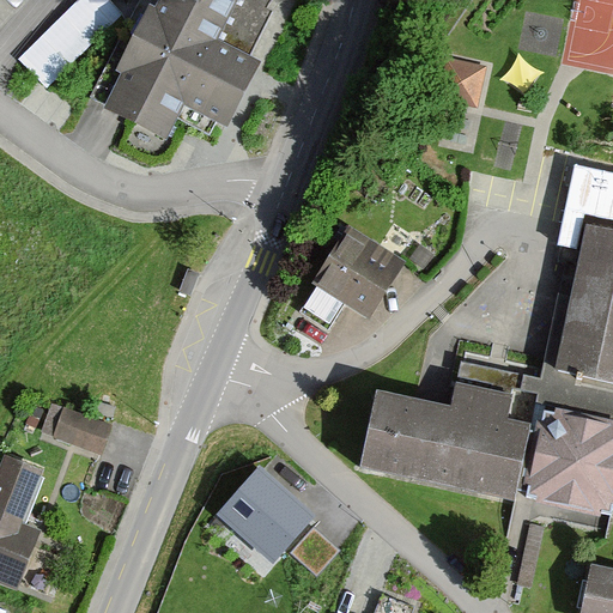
[(115,0),(76,0),(19,59),(49,87),(125,10),(115,0)]
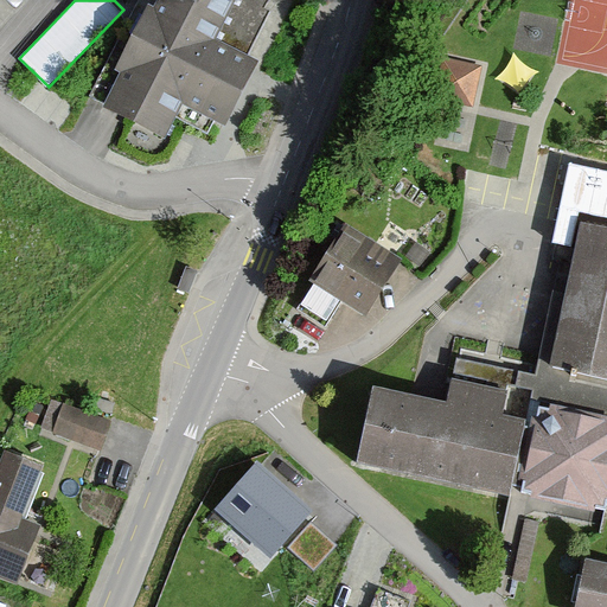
[(242,58),(269,0),(147,0),(95,108),(211,164),(259,65),(242,58)]
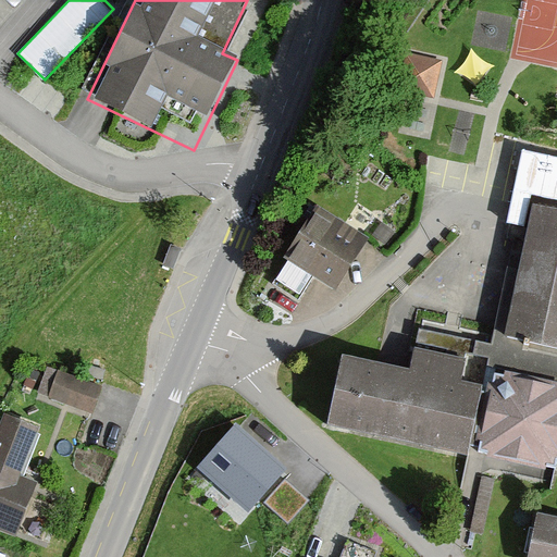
[(396,94),(434,99),(441,58),(403,52),(396,94)]
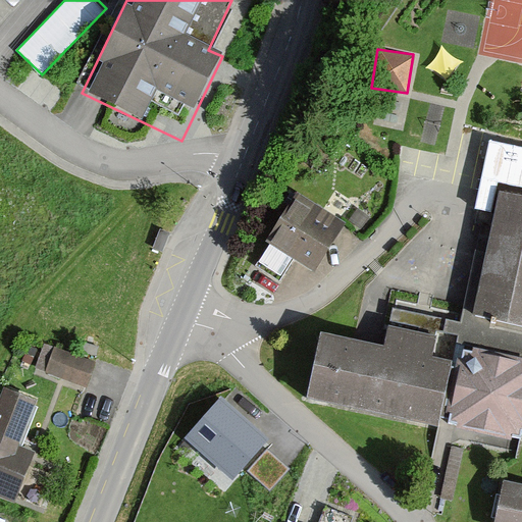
[(521,194),(497,190),(471,315),(521,325),(521,194)]
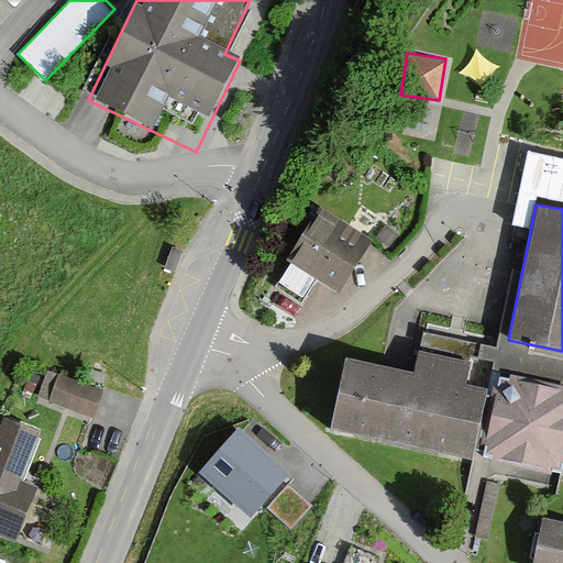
[(288,262),(338,294),(371,241),(321,210),(288,262)]
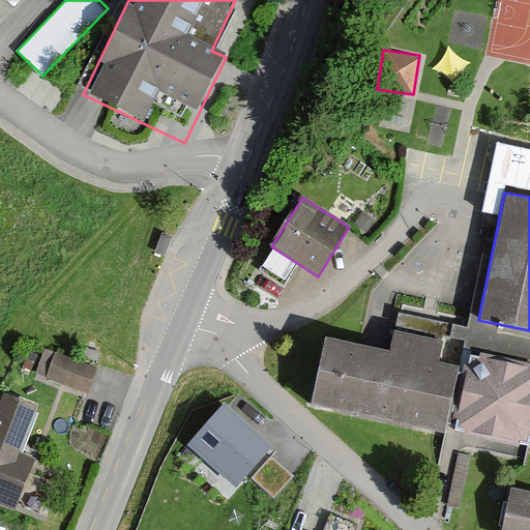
[(459,365),(322,339),(308,409),(445,435),(459,365)]
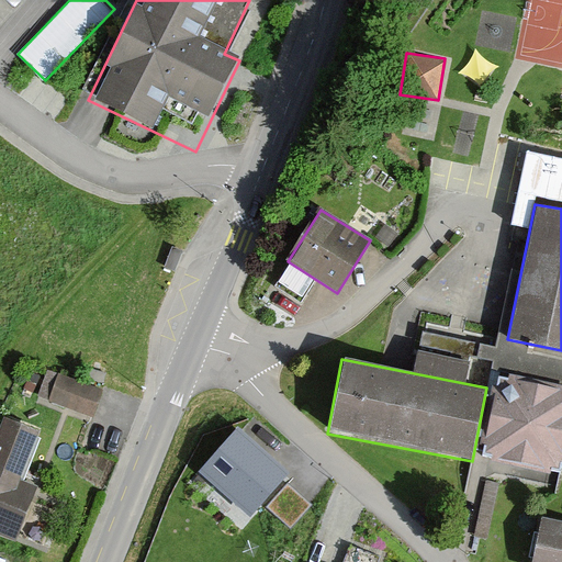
[(561,383),(498,369),(479,459),(561,476),(561,383)]
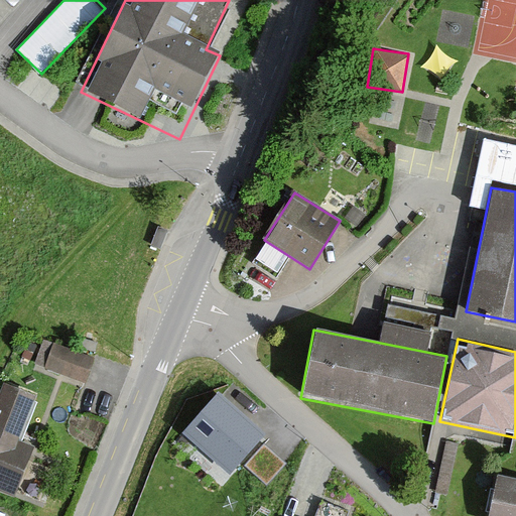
[(53,343),(42,372),(84,387),(95,359),(53,343)]
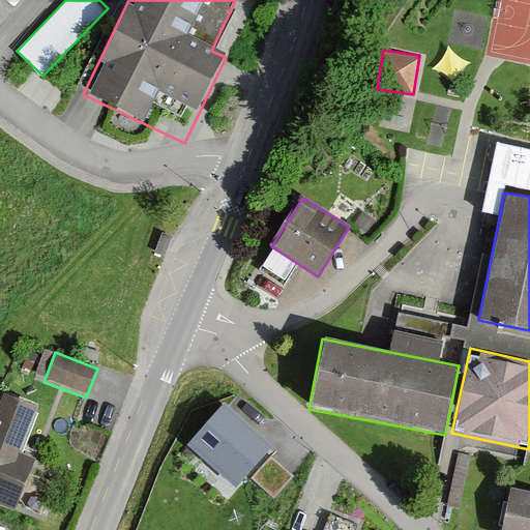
[(13,462),(34,408),(1,395),(0,398),(0,506),(17,512),(32,469),(13,462)]
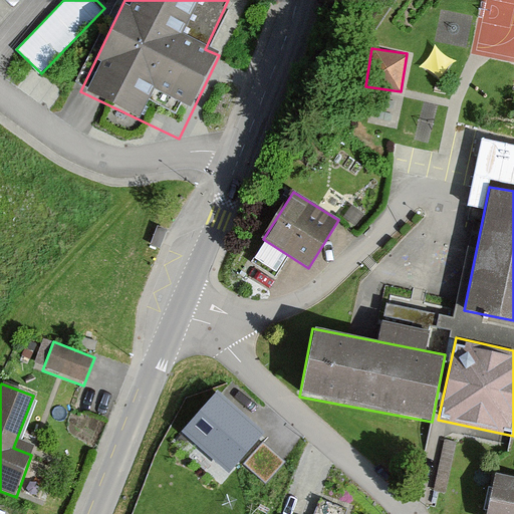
[(267,438),(216,393),(180,434),(231,479),(267,438)]
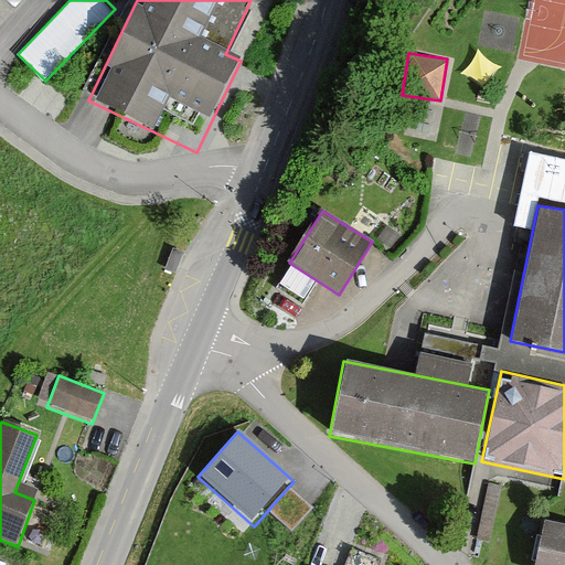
[(564,564),(564,522),(544,518),(533,564),(564,564)]
